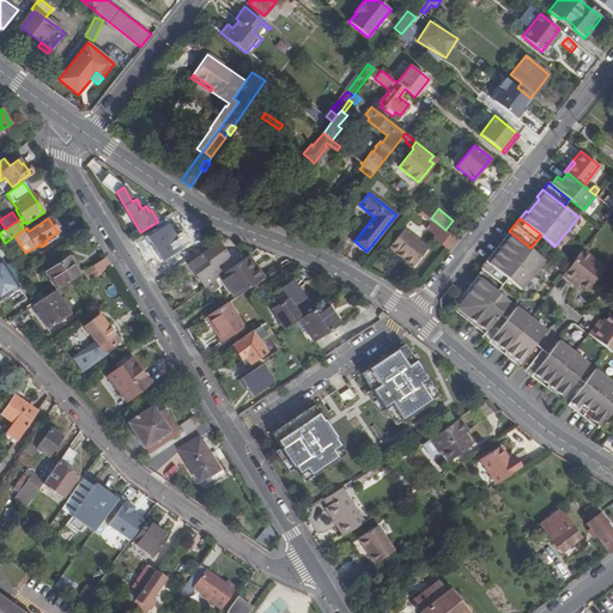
[(434,220),(428,229),(436,235),(434,237),(449,249),(457,240),(445,230),(434,220)]
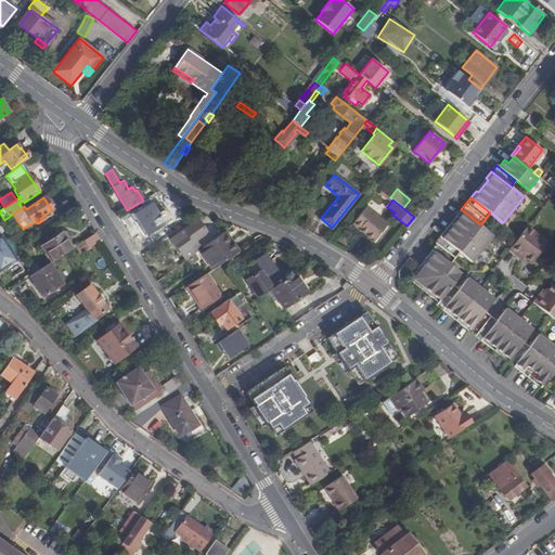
[(156,211),(151,203),(133,214),(146,234),(164,223),(156,211)]
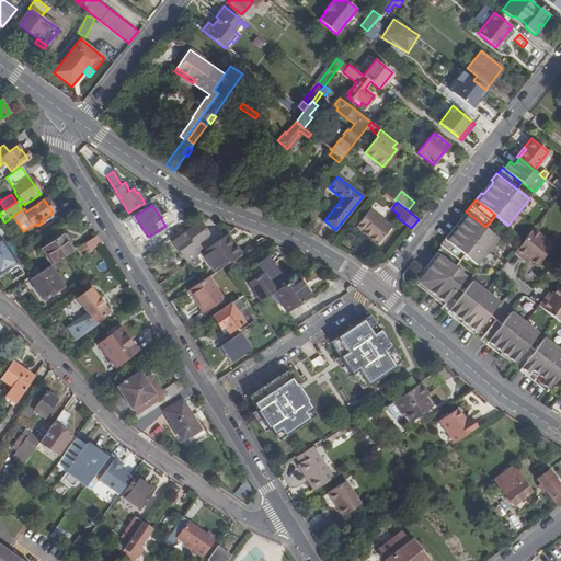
[(370,209),(356,227),(377,244),(391,227),(370,209)]
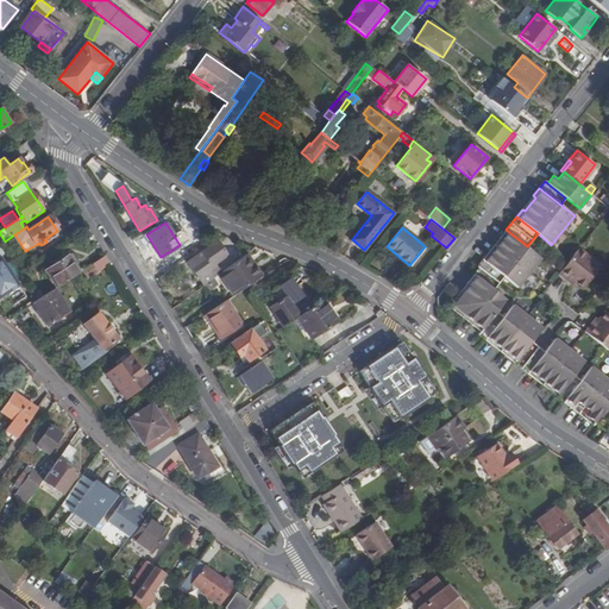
[(175,231),(171,232),(180,245),(183,243),(187,240),(180,228),(175,231)]
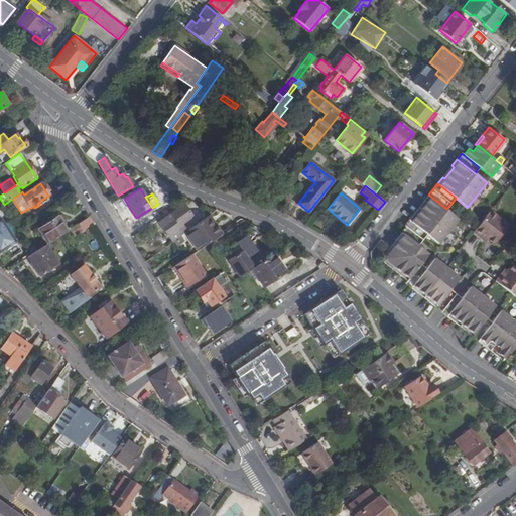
[(438,243),(459,219),(446,209),(428,195),(423,202),(425,204),(416,215),(414,214),(409,220),(426,234),(438,243)]
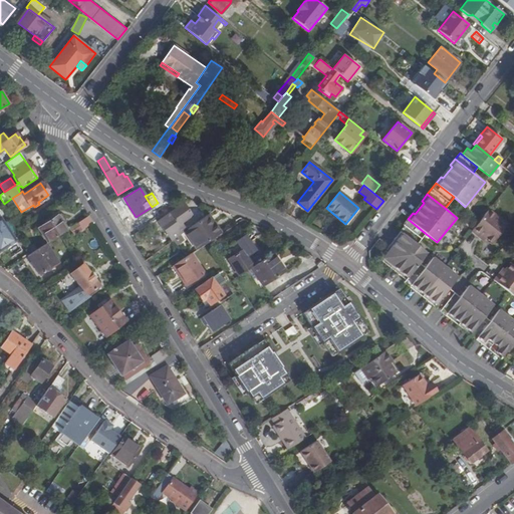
[(192,215),(183,203),(158,221),(167,233),(173,240),(174,240),(180,235),(185,231),(186,230),(181,223),(192,215)]
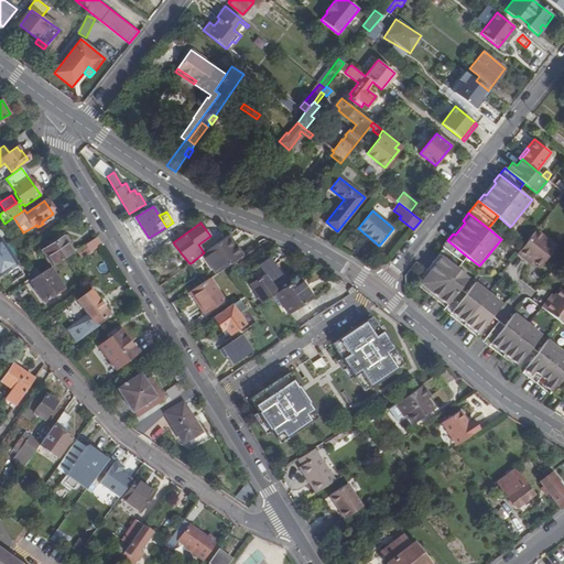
[(556,247),(535,230),(517,255),(525,261),(529,258),(533,261),(541,267),(556,247)]
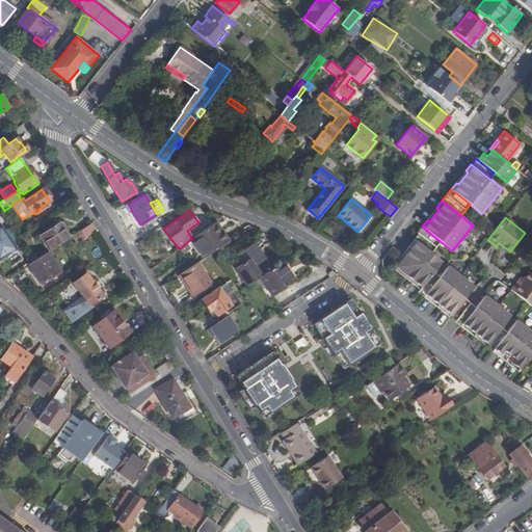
[(192,238),(191,239),(204,258),(217,249),(229,241),(215,221),(192,238)]
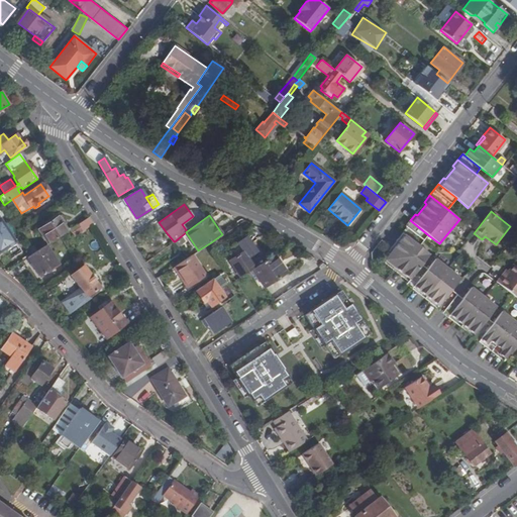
[(71,229),(75,235),(94,223),(90,216),(71,229)]
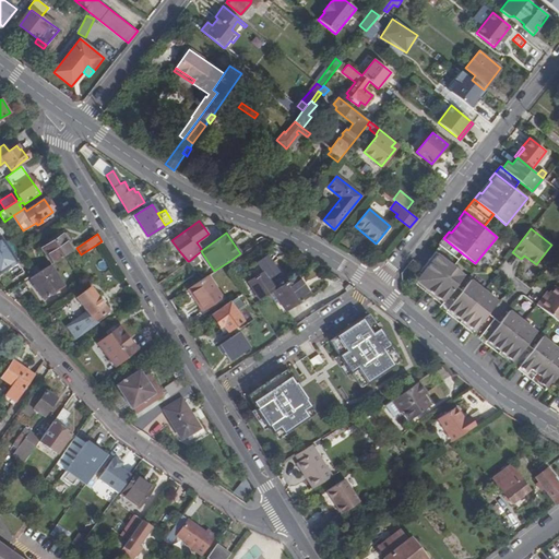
[(60,236),(43,248),(52,263),(73,250),(67,241),(64,242),(60,236)]
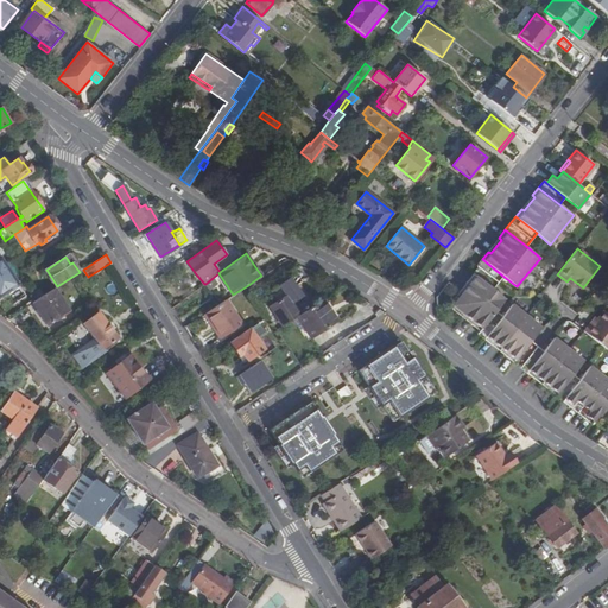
[(0,296),(18,285),(0,258),(0,296)]
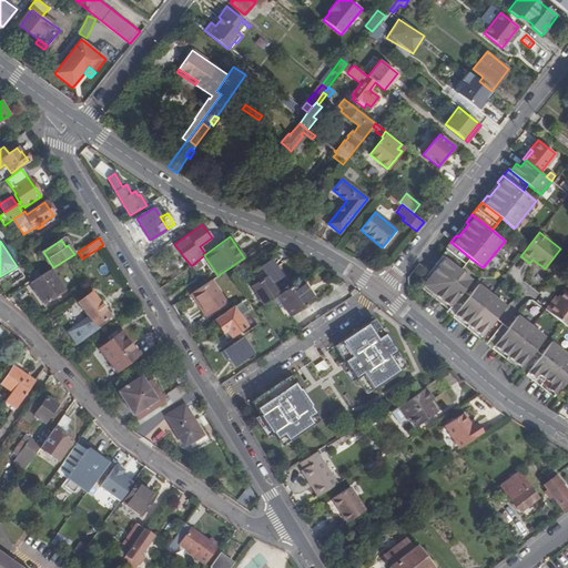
[(469,257),(450,242),(445,249),(447,250),(443,256),(460,270),(469,257)]
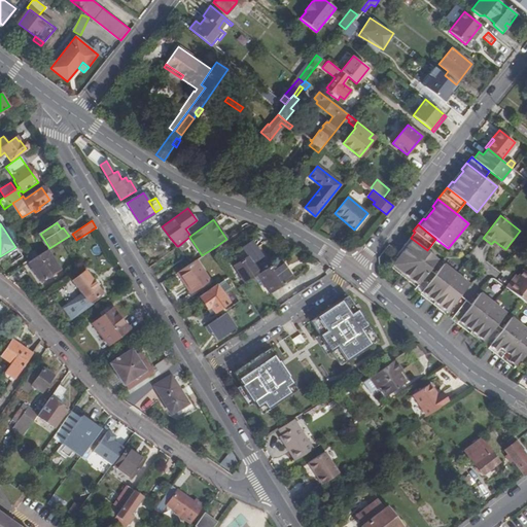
[(429,270),(438,259),(427,250),(411,238),(405,245),(407,247),(400,254),(411,262),(402,273),(410,279),(409,281),(416,287),(429,270)]
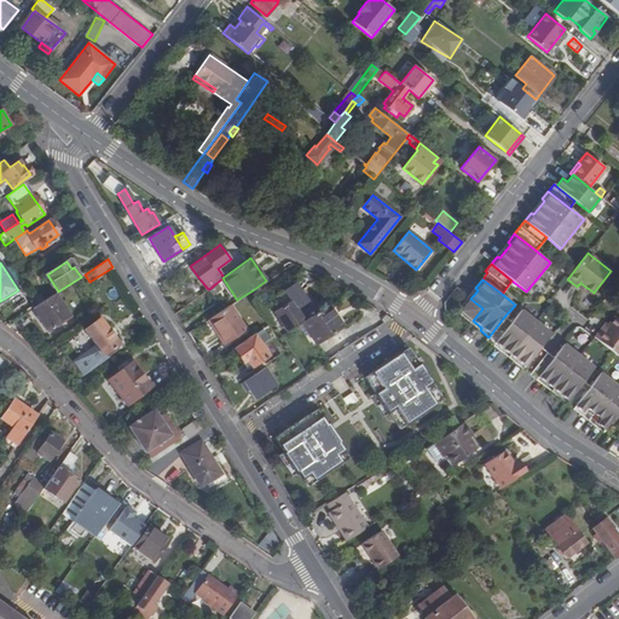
[(213,294),(220,289),(217,283),(209,289),(213,294)]
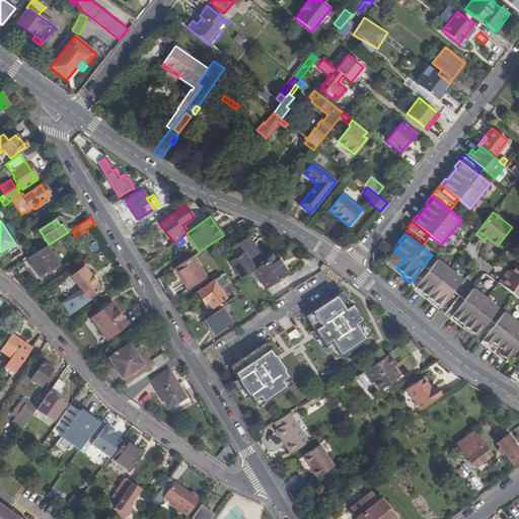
[(278,244),(285,248),(292,243),(283,238),(282,238),(278,244)]
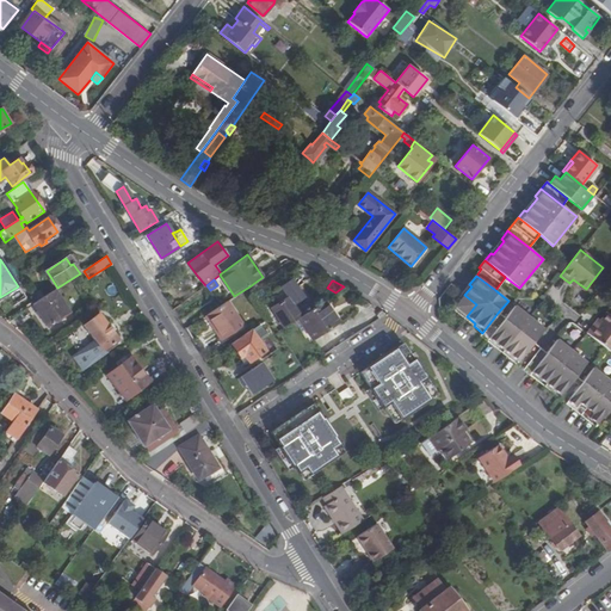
[(48,326),(69,313),(55,290),(43,297),(37,301),(34,304),(48,326)]
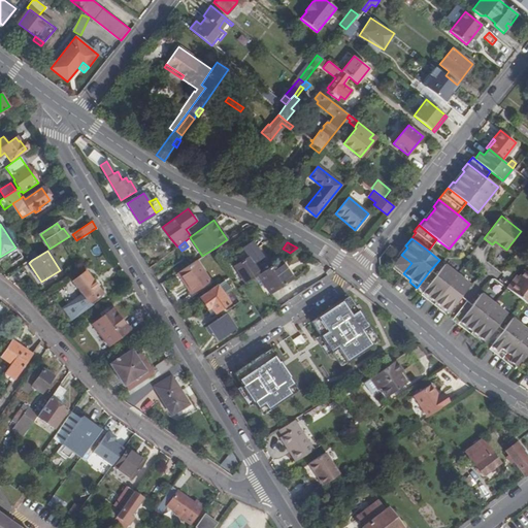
[(411,263),(401,255),(393,265),(403,273),(411,263)]
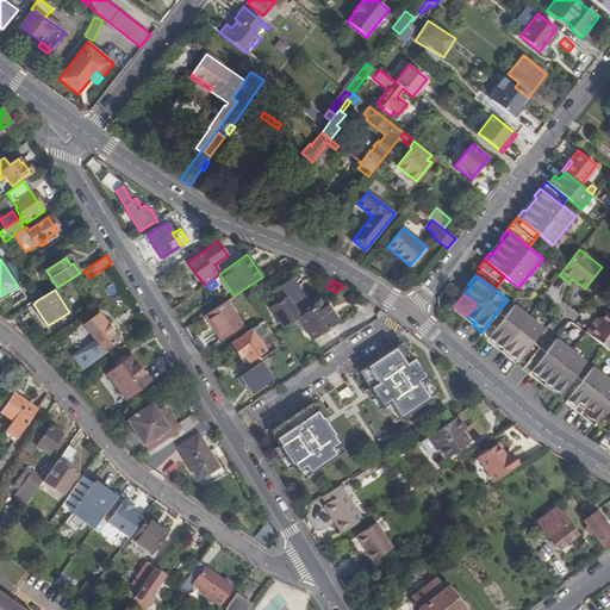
[(300,316),(286,297),(271,307),(284,327),(294,321),(298,317),(300,316)]
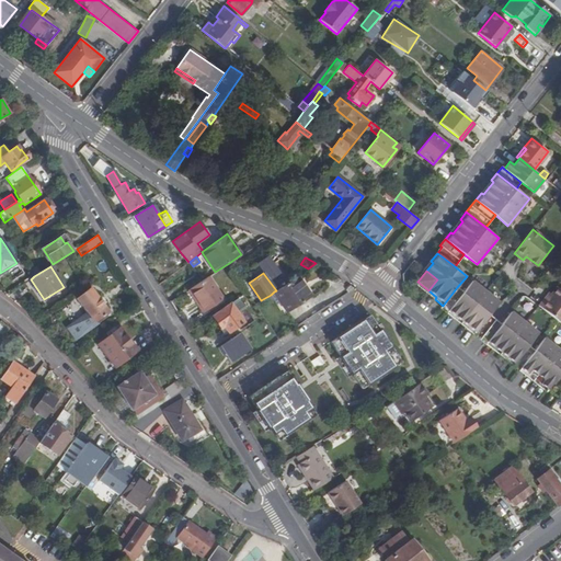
[(198,301),(197,302),(204,312),(224,299),(208,276),(190,288),(198,301)]
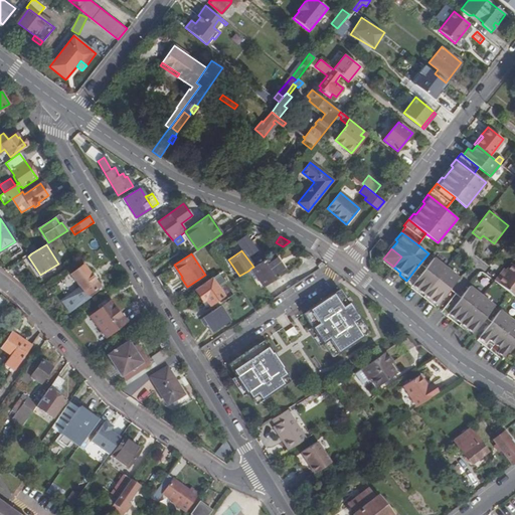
[(258,278),(264,287),(286,272),(273,253),(253,267),(251,268),(258,278)]
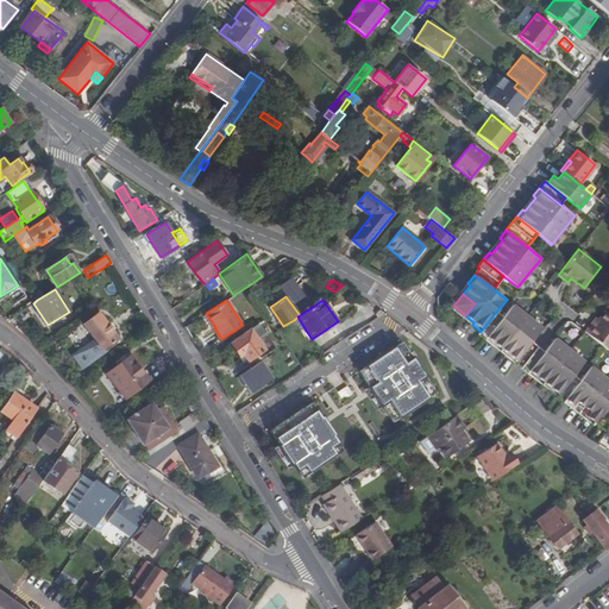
[(542,328),(513,305),(503,318),(485,339),(494,346),(495,344),(509,355),(507,357),(515,363),(532,341),(542,328)]
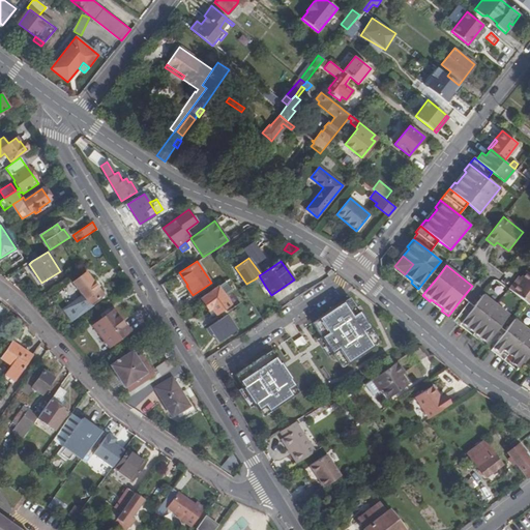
[(422,295),(438,276),(432,271),(418,289),(416,291),(422,295)]
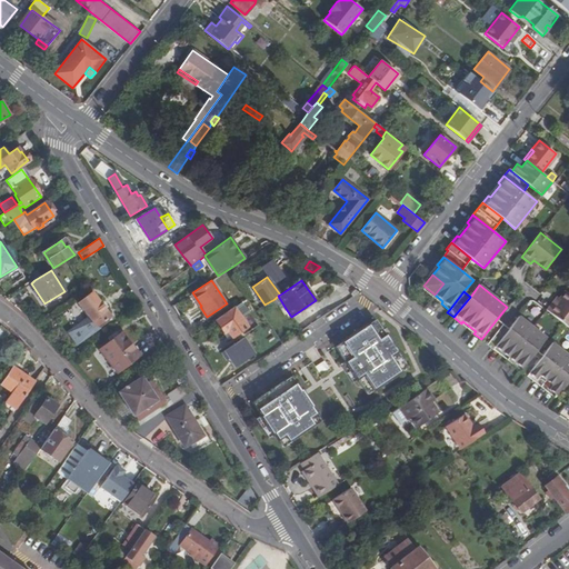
[(553,301),(547,309),(568,327),(568,293),(566,291),(560,298),(557,303),(553,301)]
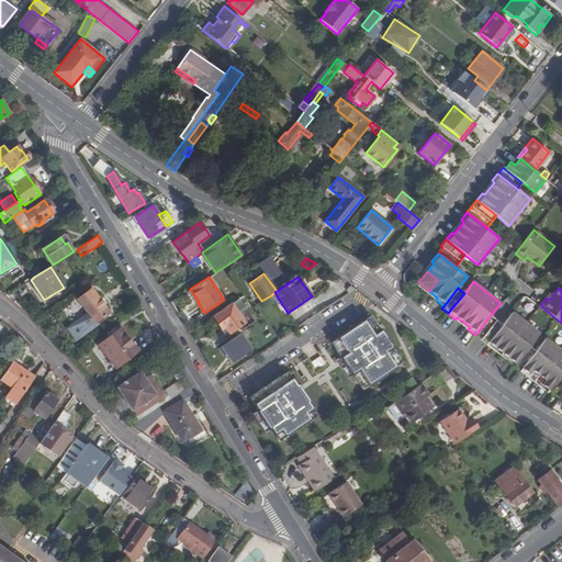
[(109,312),(91,289),(77,299),(94,323),(109,312)]
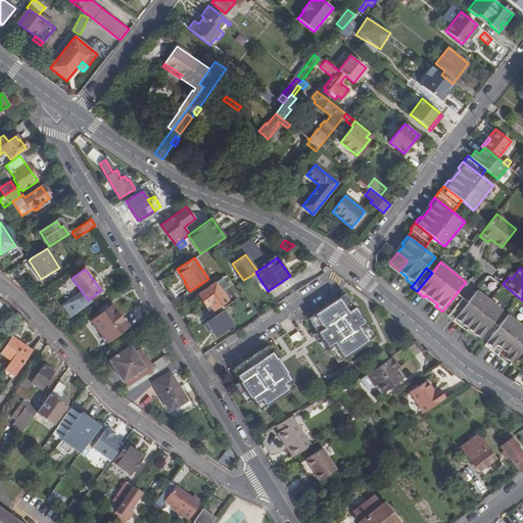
[(252,275),(258,284),(262,282),(255,272),(252,275)]
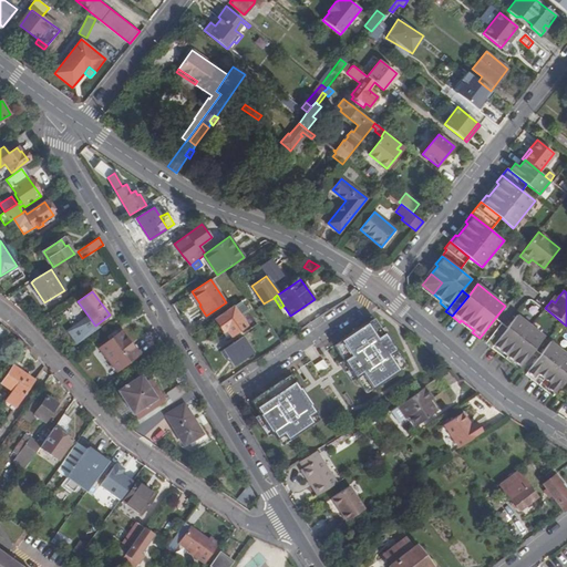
[(250,313),(241,301),(214,319),(223,331),(226,329),(230,336),(246,326),(241,320),(250,313)]
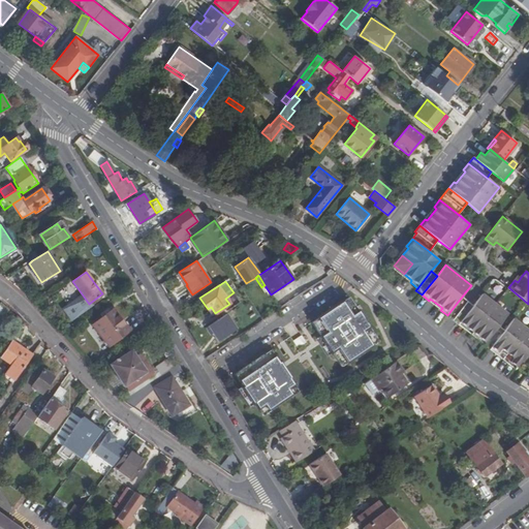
[(508,314),(483,293),(473,306),(459,324),(465,330),(467,328),(478,337),(477,339),(484,344),(498,325),(508,314)]
